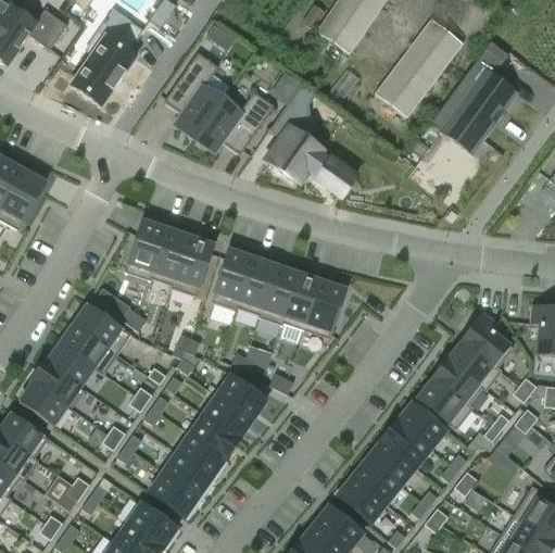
[(0,0),(0,27),(20,1),(19,0),(0,0)]
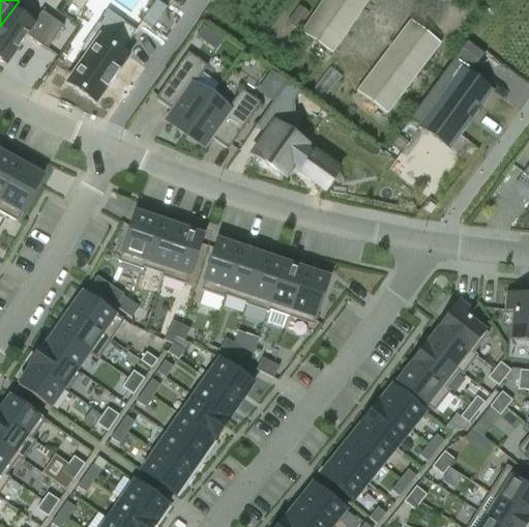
[(321,0),(300,30),(333,53),(369,0),(321,0)]
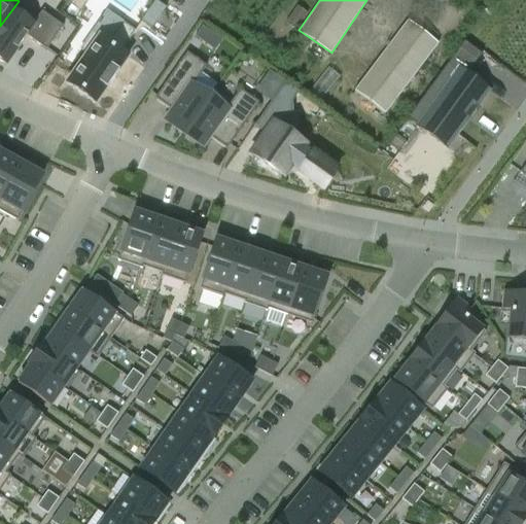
[(19,1),(0,26),(0,58),(3,61),(4,60),(7,62),(27,34),(47,47),(64,24),(42,9),(38,14),(19,1)]
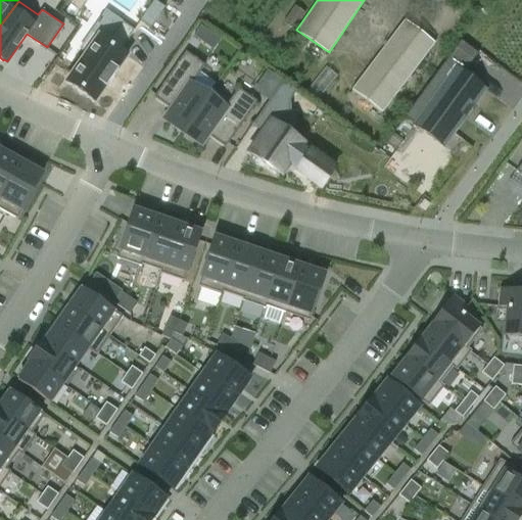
[(384,108),(437,39),(407,15),(353,86),(384,108)]
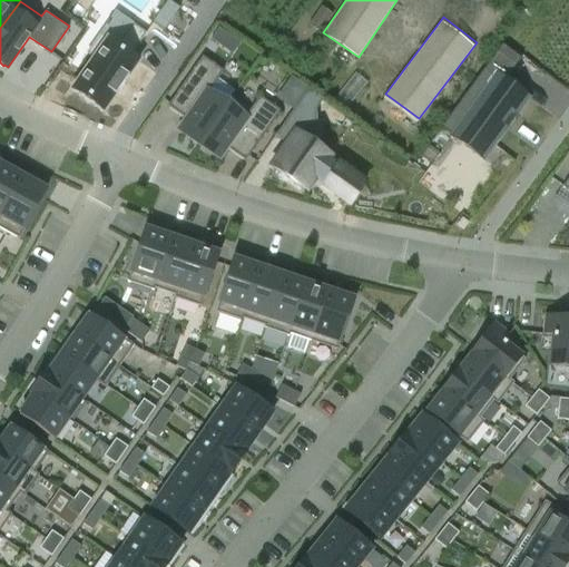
[(96,55),(72,88),(104,109),(139,58),(131,52),(147,31),(134,22),(118,44),(101,31),(88,50),(96,55)]
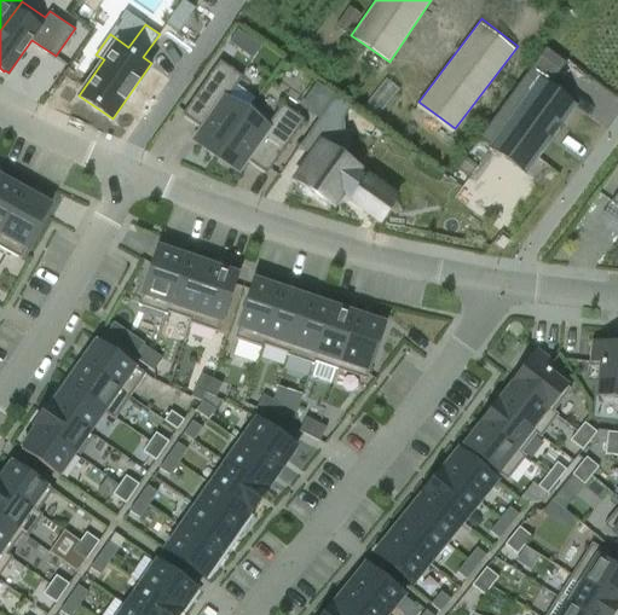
[(548,86),(567,62),(544,45),(524,74),(536,83),(501,131),(538,158),(576,106),(548,86)]
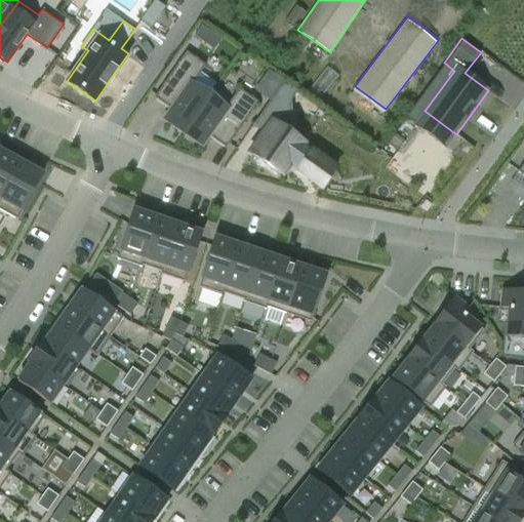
[(184,131),(212,90),(211,89),(208,93),(193,82),(206,64),(187,50),(155,95),(172,108),(165,118),(184,131)]
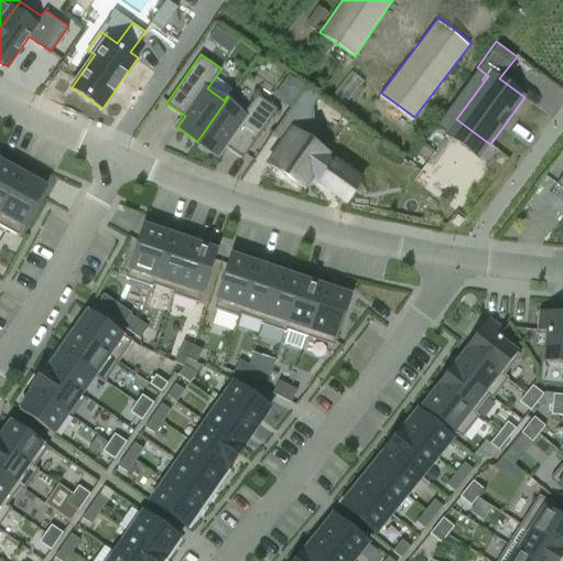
[(365,189),(360,182),(360,181),(350,172),(325,154),(326,152),(307,139),(313,128),(315,116),(313,104),(320,95),(306,85),(272,133),(285,142),(270,164),(303,186),(311,175),(347,201),(347,200),(354,204),(368,206),(368,197),(365,189)]
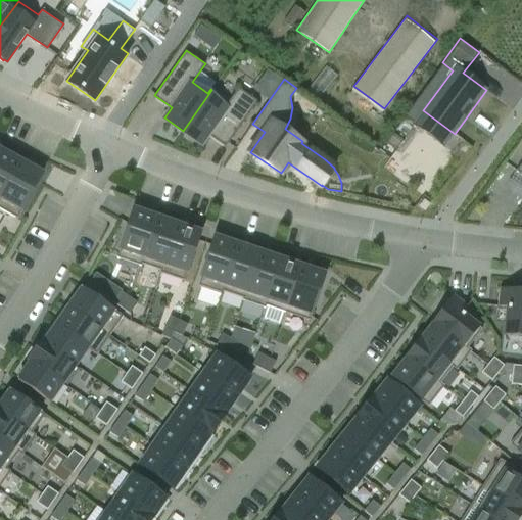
[(228,101),(211,90),(183,131),(201,143),(208,134),(226,145),(257,100),(239,87),(228,101)]
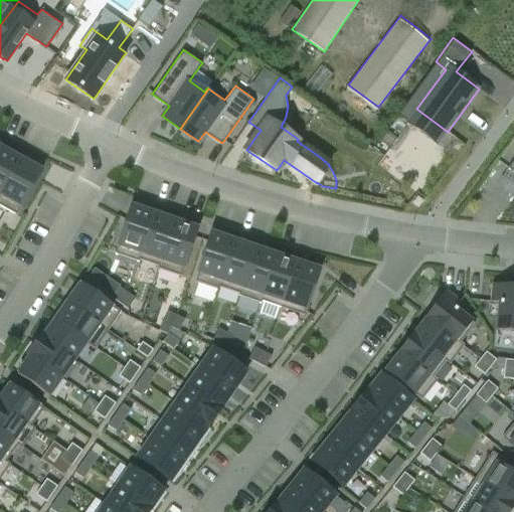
[(397,137),(388,130),(381,139),(390,147),(397,137)]
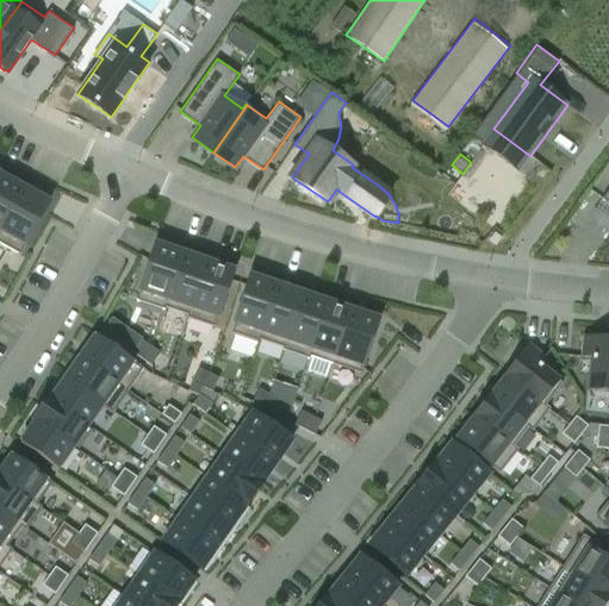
[(1,174),(0,176),(0,227),(0,229),(0,232),(25,187),(1,174)]
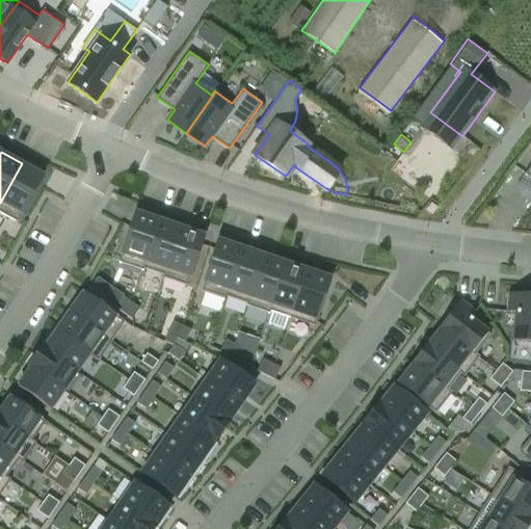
[(44,176),(22,163),(0,203),(0,210),(19,220),(44,176)]
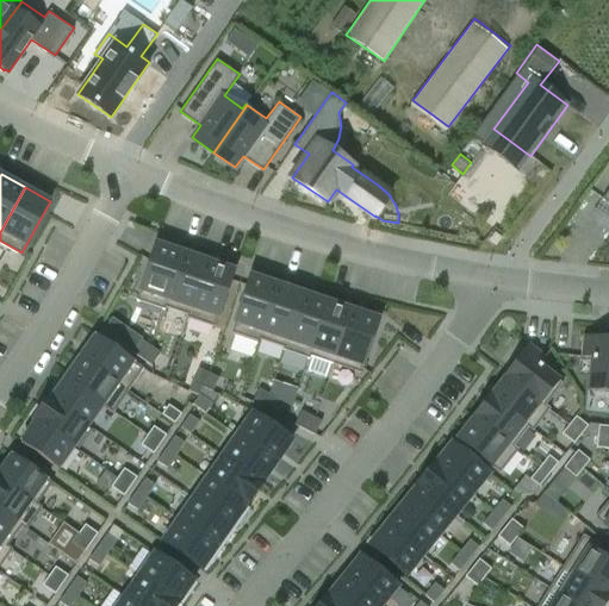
[(137,299),(163,308),(182,251),(156,242),(137,299)]
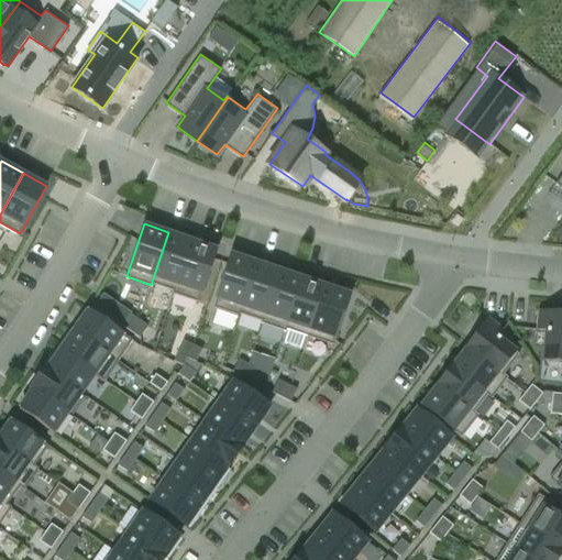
[(168,232),(151,285),(152,285),(153,282),(174,288),(173,292),(174,292),(191,240),(168,232)]
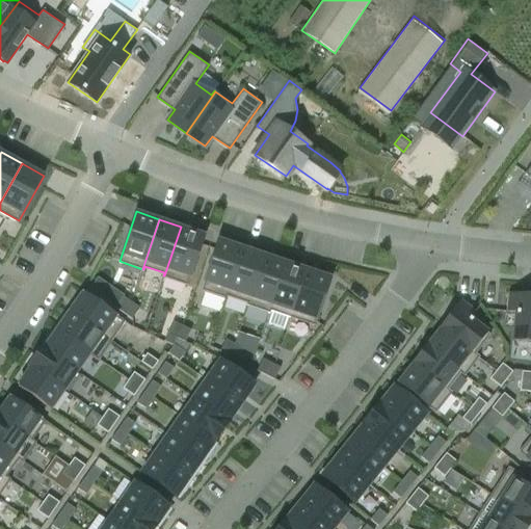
[(181,227),(164,275),(187,284),(205,235),(181,227)]
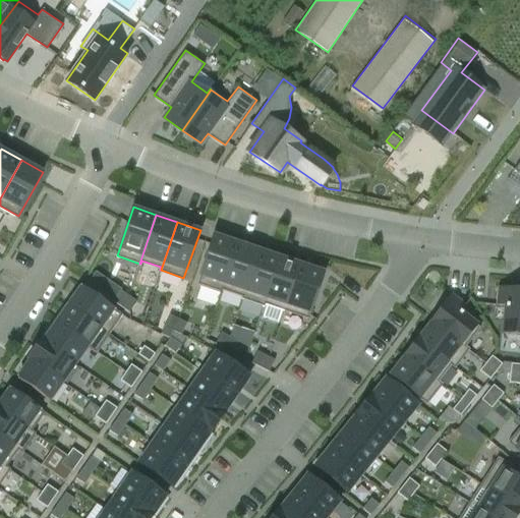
[(221,290),(237,243),(215,235),(197,283),(221,290)]
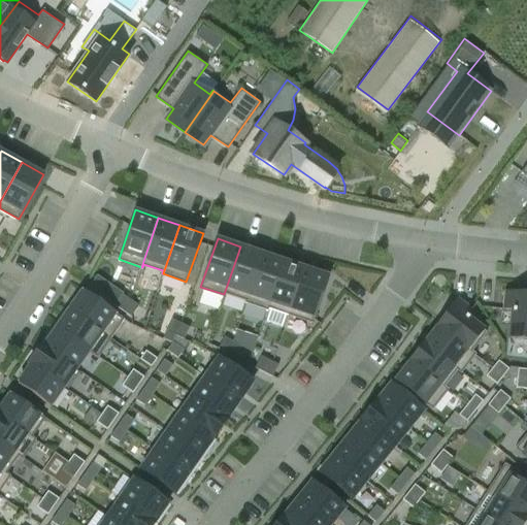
[(246,302),(263,254),(240,247),(224,294),(225,295),(226,293),(245,299),(245,301),(246,302)]
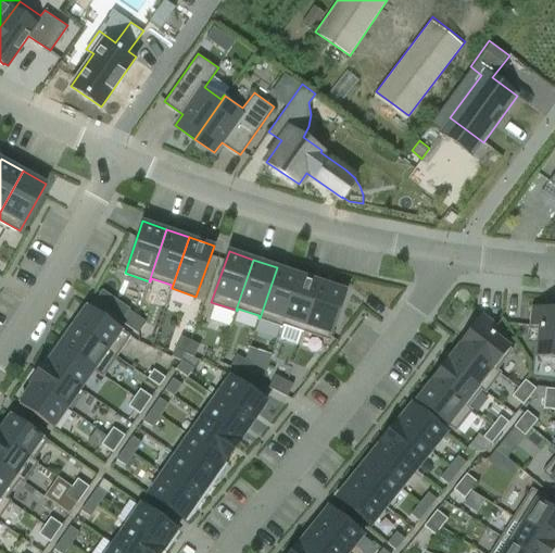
[(281,326),(299,275),(277,267),(260,318),(281,326)]
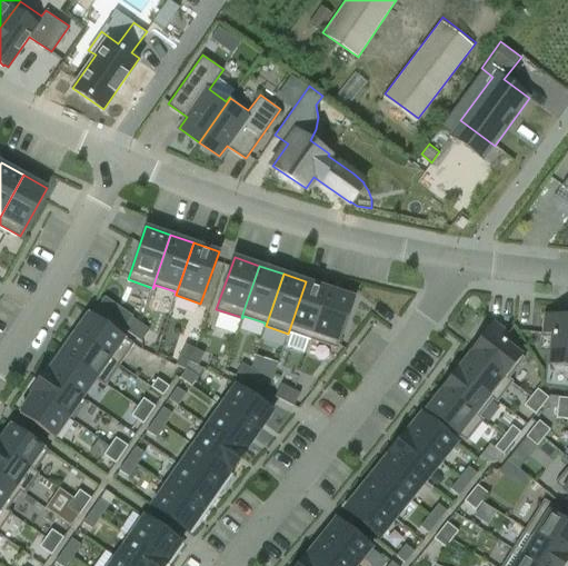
[(290,331),(311,338),(329,289),(306,281),(288,334),(289,334),(290,331)]
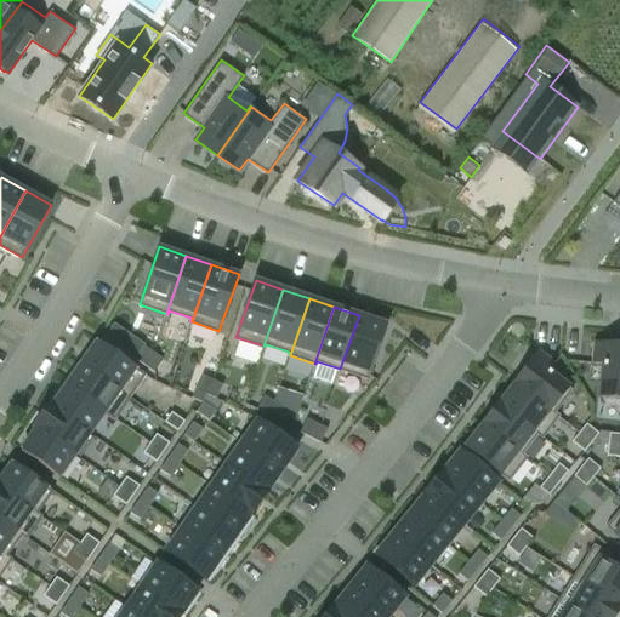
[(386,324),(359,315),(340,369),(368,378),(386,324)]
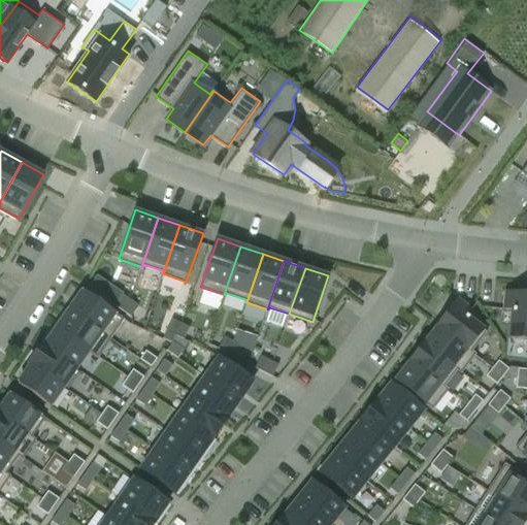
[(84,289),(70,308),(111,337),(125,318),(84,289)]
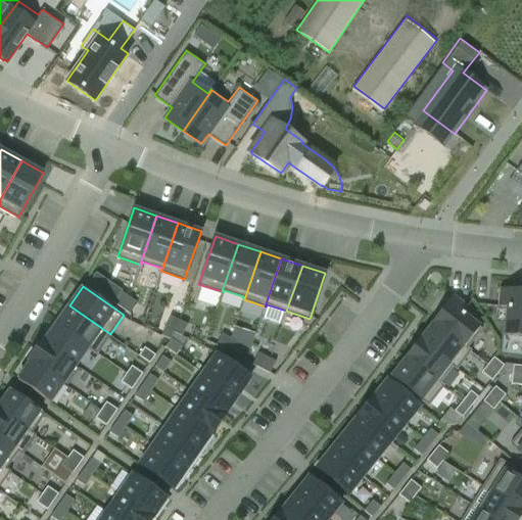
[(505,332),(521,334),(521,290),(503,288),(501,304),(508,305),(505,332)]
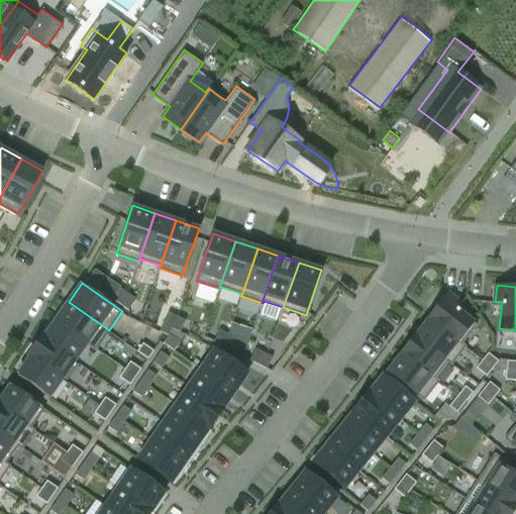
[(121,303),(128,292),(120,287),(113,297),(121,303)]
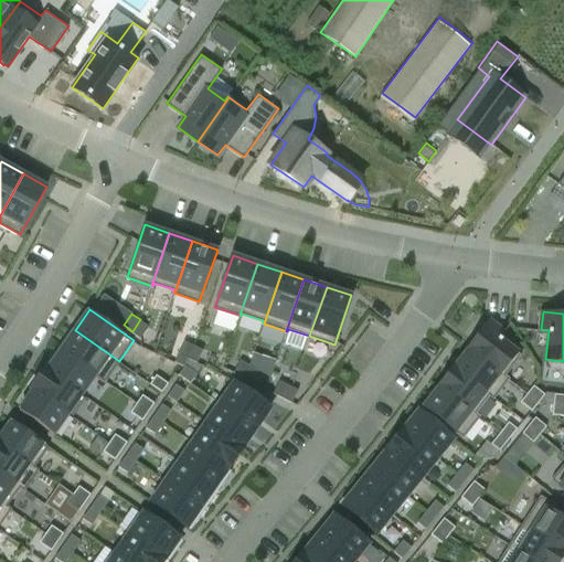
[(140,319),(132,331),(140,337),(149,326),(140,319)]
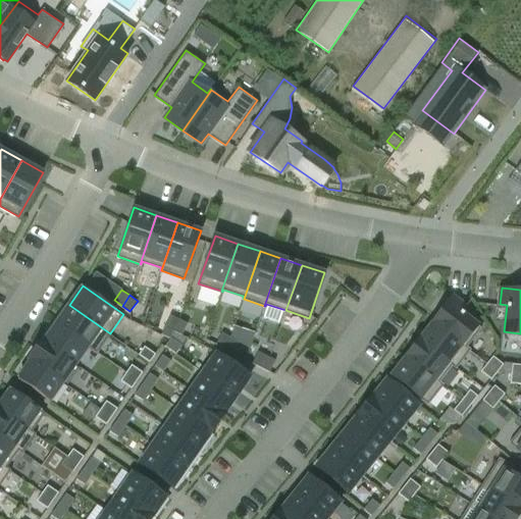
[(433,320),(463,344),(477,324),(462,311),(466,306),(453,296),(433,320)]
